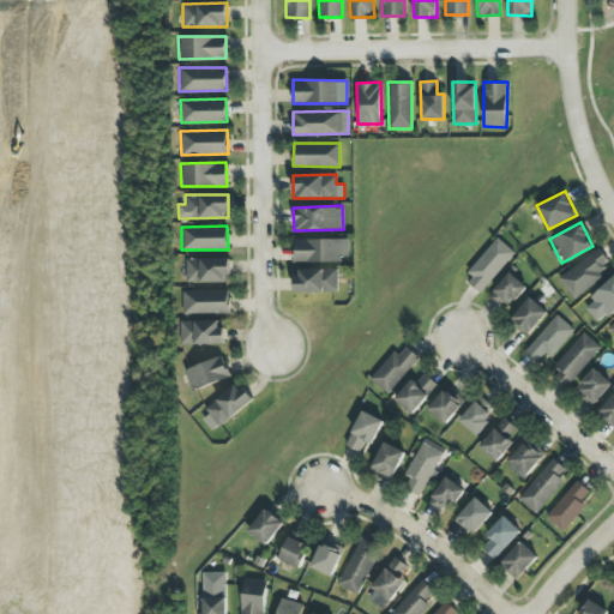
[(515,252),(498,238),(464,275),(481,290),(515,252)]
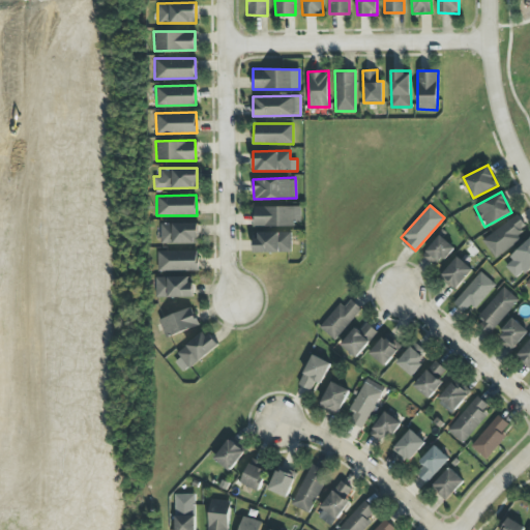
[(254,206),(254,226),(300,225),(300,206),(254,206)]
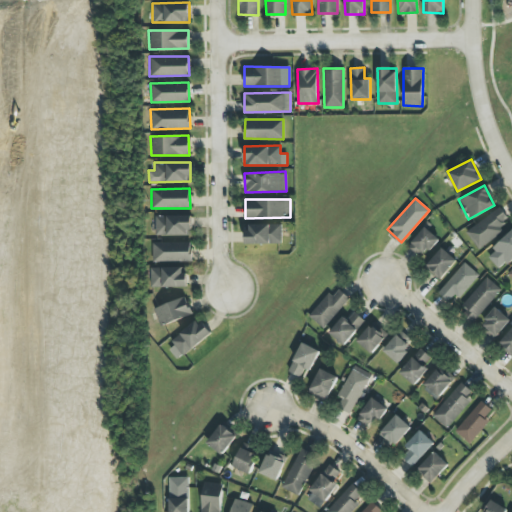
[(466,229),(477,248),(504,231),(500,224),(507,219),(501,208),(466,229)]
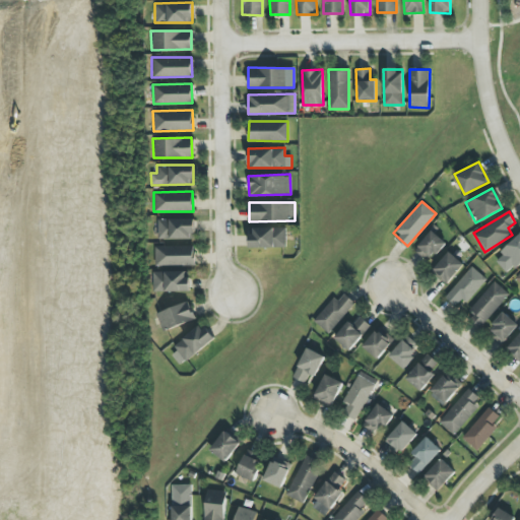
[(157,218),(157,239),(194,239),(195,218),(157,218)]
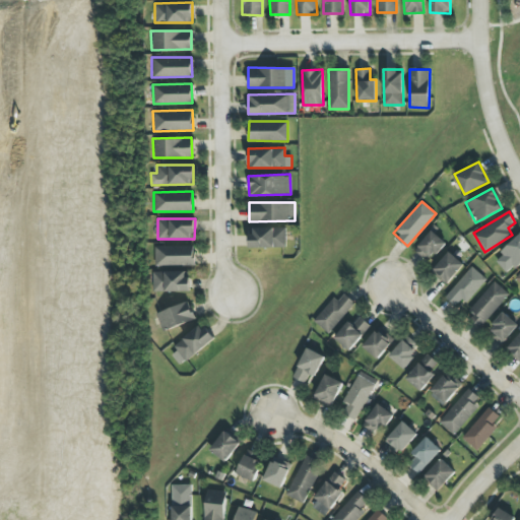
[(285,226),(250,228),(250,248),(285,247),(285,226)]
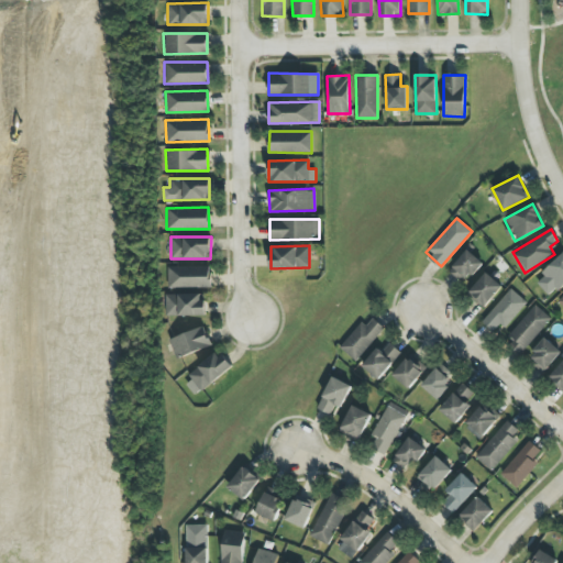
[(450,273),(461,279),(465,273),(473,277),(483,261),(464,249),(450,273)]
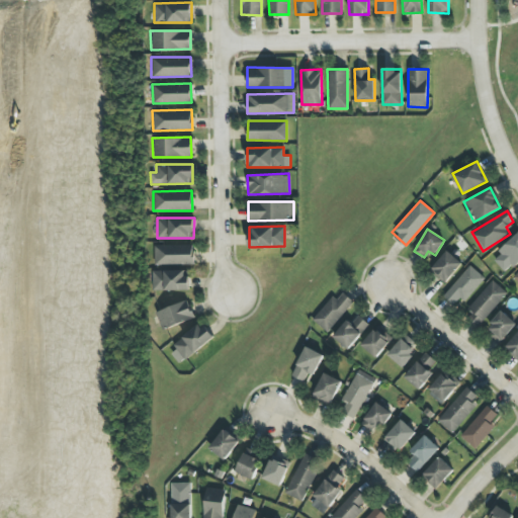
[(500,253),(494,260),(506,273),(517,261),(517,231),(498,251),(500,253)]
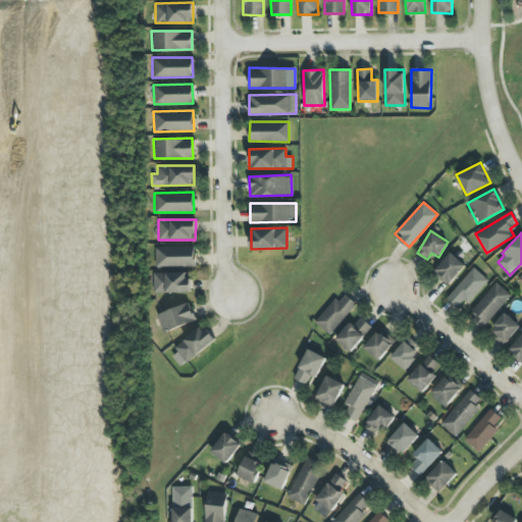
[(155,266),(195,267),(195,247),(155,246),(155,266)]
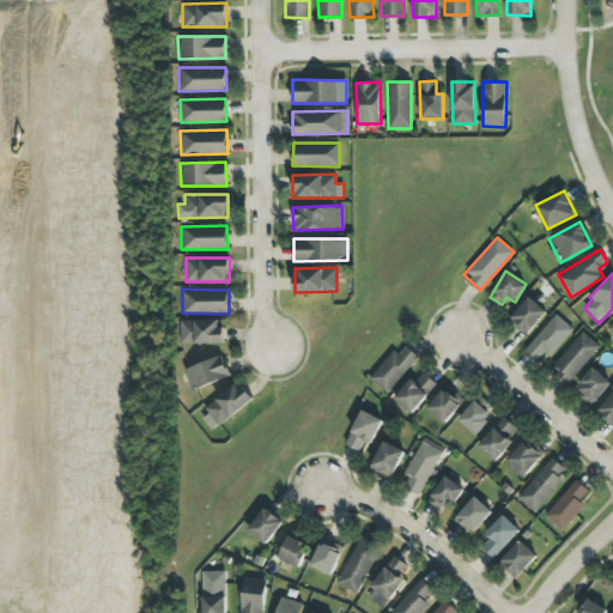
[(526,334),(547,313),(529,296),(509,317),(526,334)]
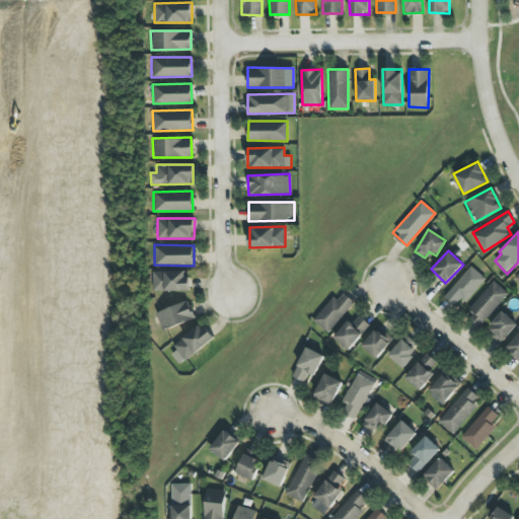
[(460,298),(464,301),(485,279),(470,266),(444,296),(454,305),(460,298)]
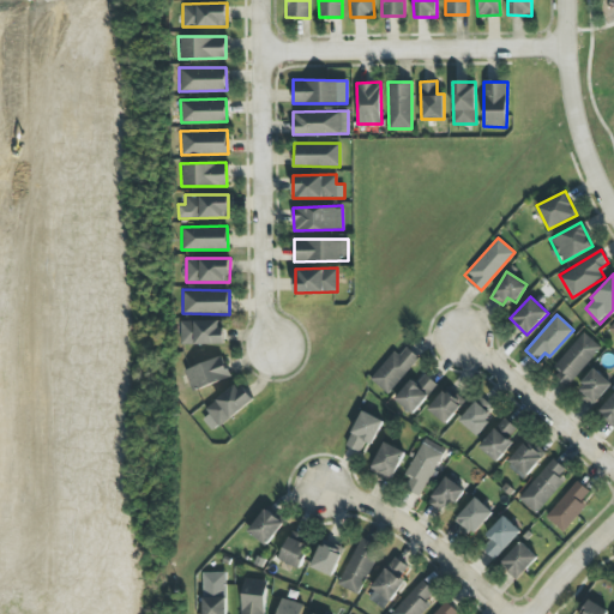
[(222,319),(180,320),(180,344),(222,343),(222,319)]
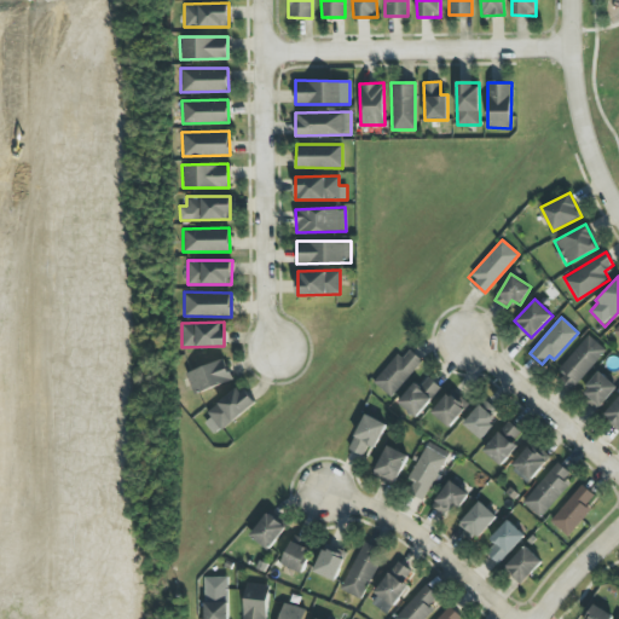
[(606,351),(588,335),(554,372),(571,388),(606,351)]
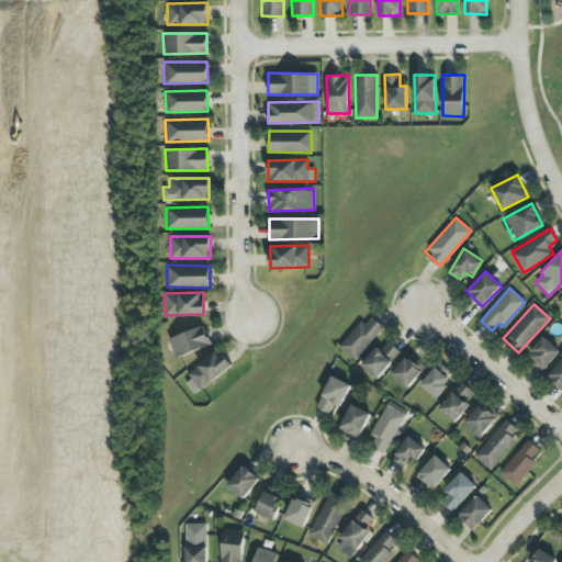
[(364,325),(360,321),(338,347),(355,360),(383,326),(371,317),(364,325)]
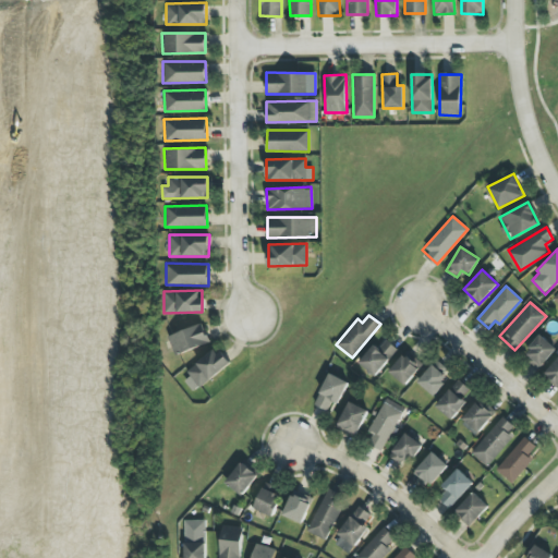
[(209,342),(202,323),(167,336),(174,355),(209,342)]
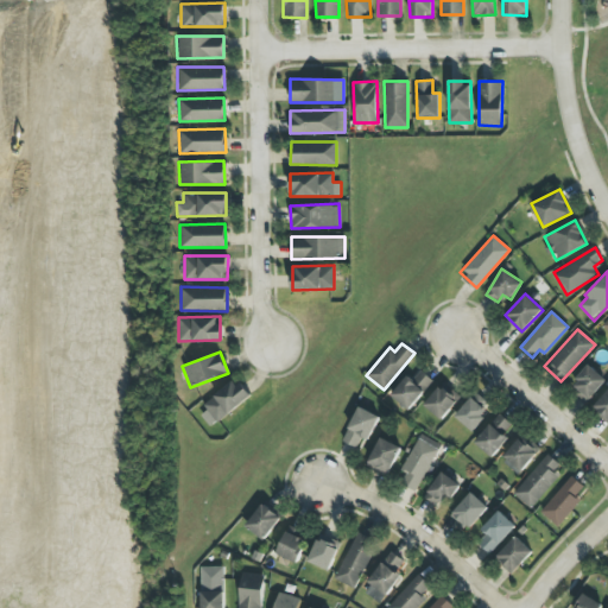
[(587,404),(606,378),(588,365),(569,391),(587,404)]
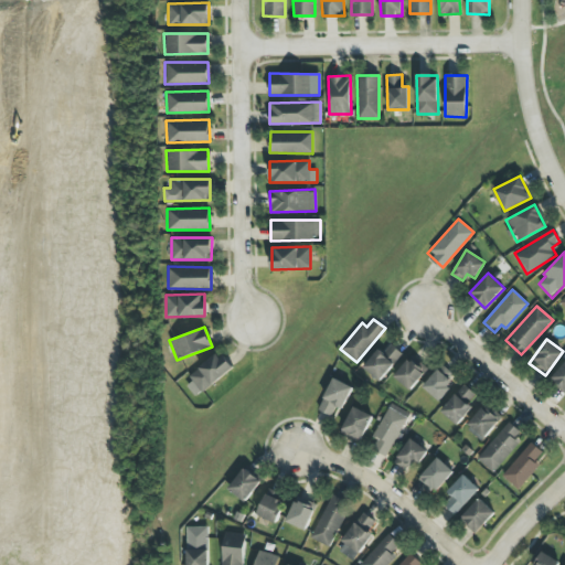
[(363,368),(381,381),(402,352),(390,343),(384,351),(379,347),(363,368)]
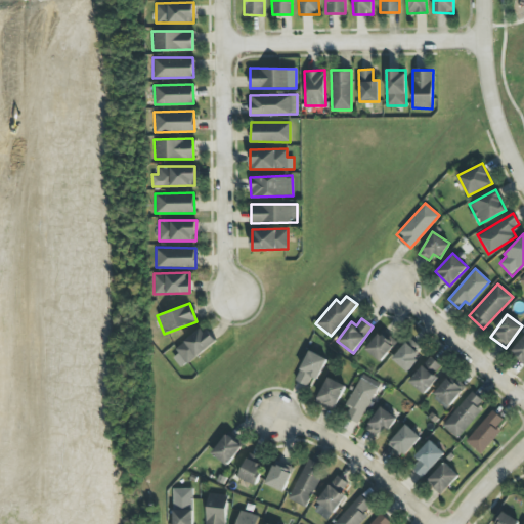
[(204,325),(175,348),(187,363),(215,341),(204,325)]
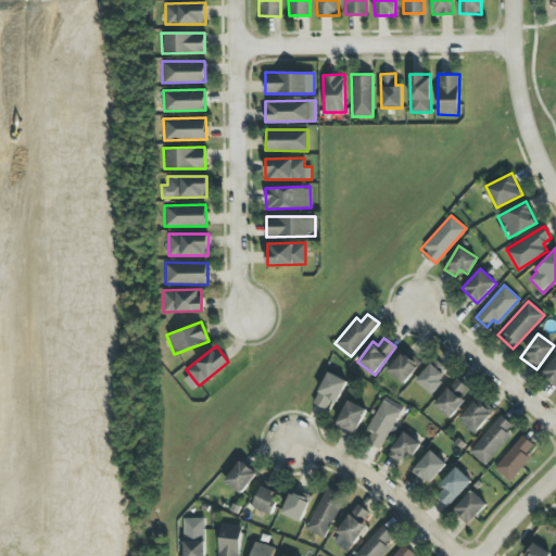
[(403,383),(418,365),(402,352),(387,370),(403,383)]
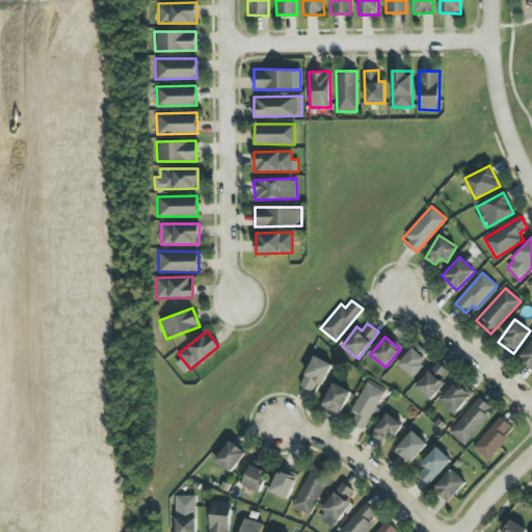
[(531,340),(517,356),(531,369),(531,340)]
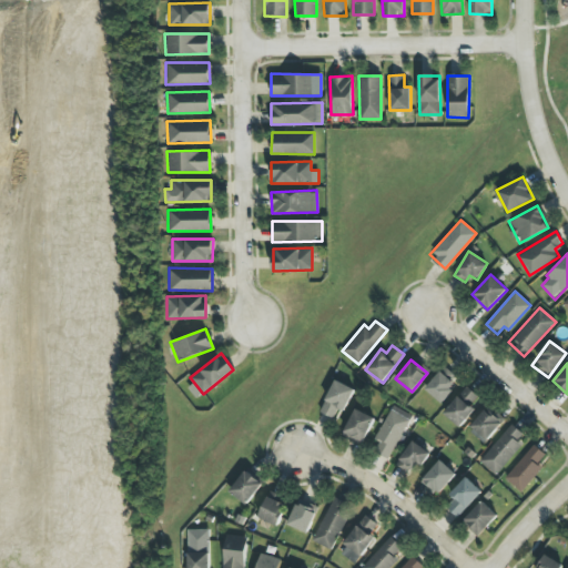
[(439,402),(456,384),(440,371),(425,388),(439,402)]
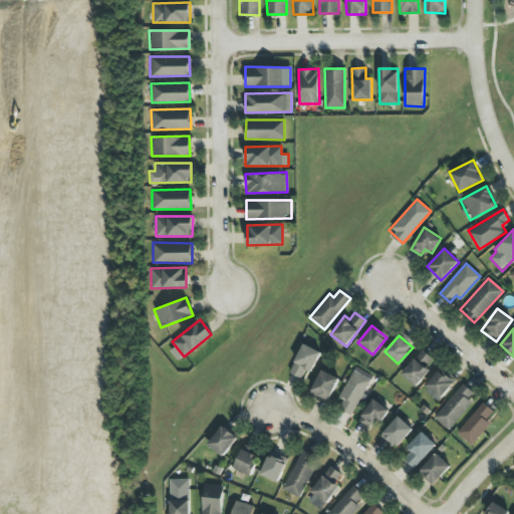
[(289,372),(301,378),(305,368),(311,371),(320,352),(303,343),(289,372)]
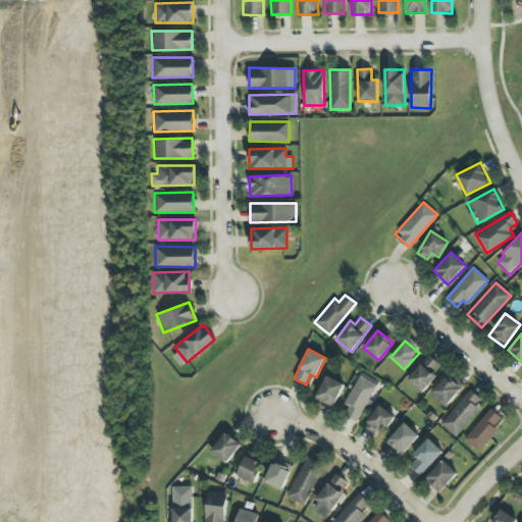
[(420,392),(442,367),(429,355),(407,379),(420,392)]
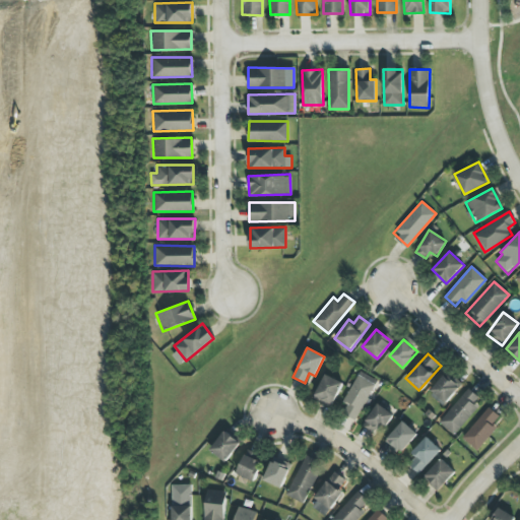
[(374,378),(355,371),(340,413),(359,419),(374,378)]
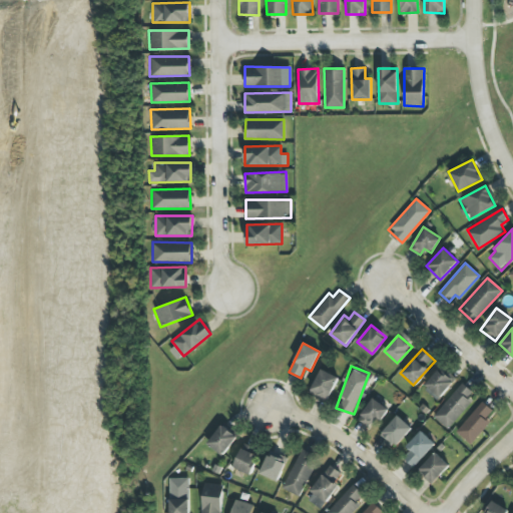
[(338,377),(321,369),(310,392),(328,400),(338,377)]
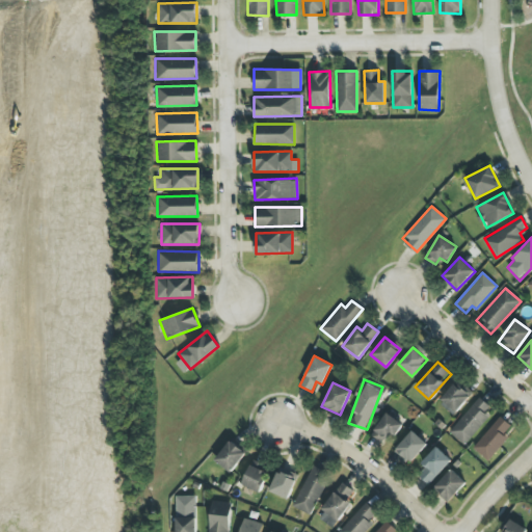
[(452,415),(470,396),(456,382),(439,402),(452,415)]
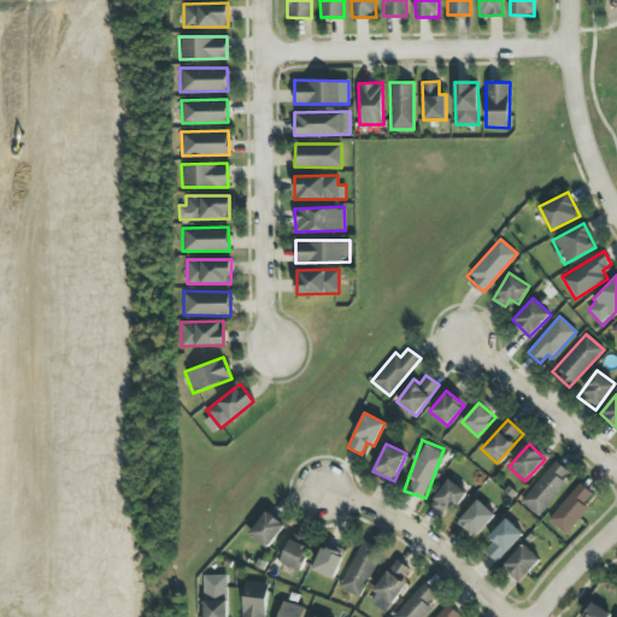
[(521,500),(536,515),(571,475),(556,460),(521,500)]
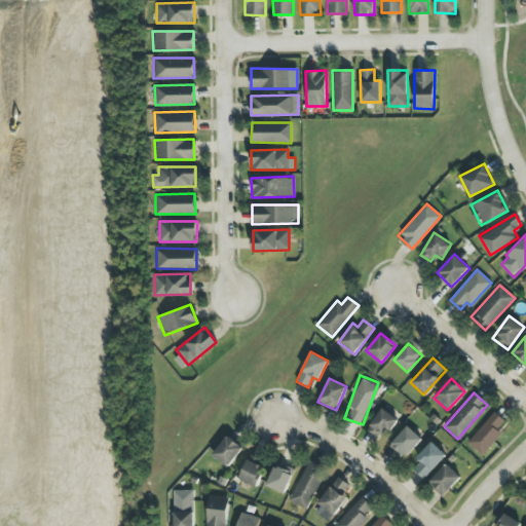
[(366,429),(381,440),(397,418),(381,408),(366,429)]
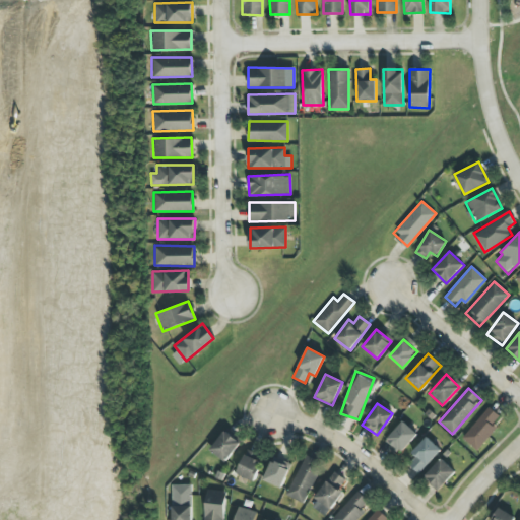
[(499,415),(488,406),(462,438),(476,451),(497,427),(493,424),(499,415)]
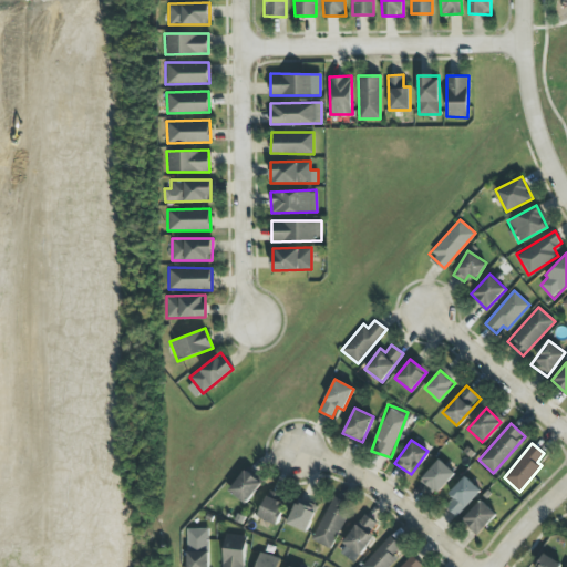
[(455,473),(439,459),(419,480),(435,495),(455,473)]
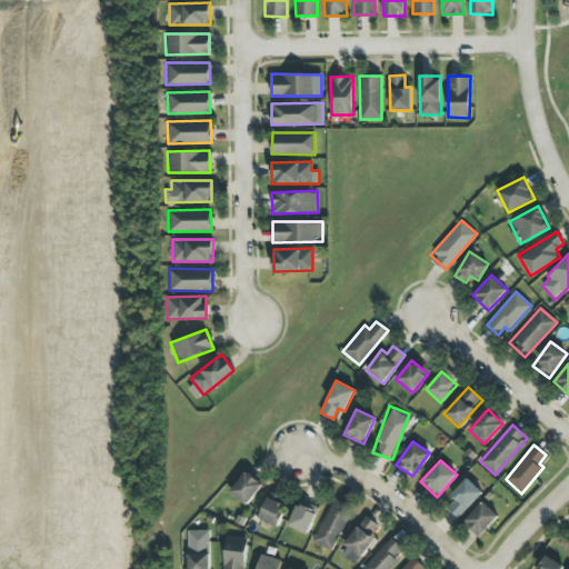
[(262,483),(246,470),(229,491),(247,505),(262,483)]
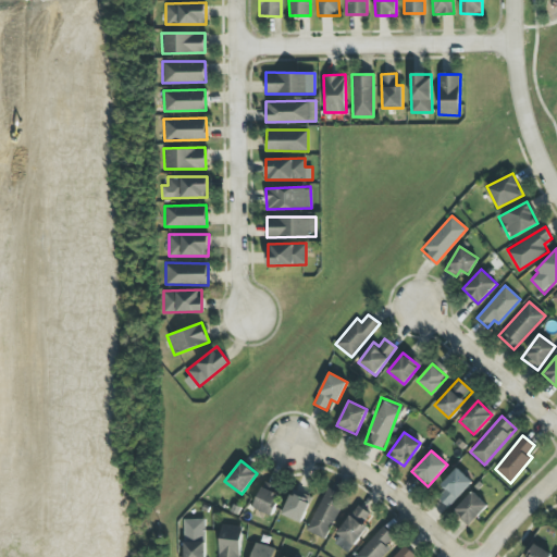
[(448,507),(472,482),(456,467),(440,485),(445,490),(437,497),(448,507)]
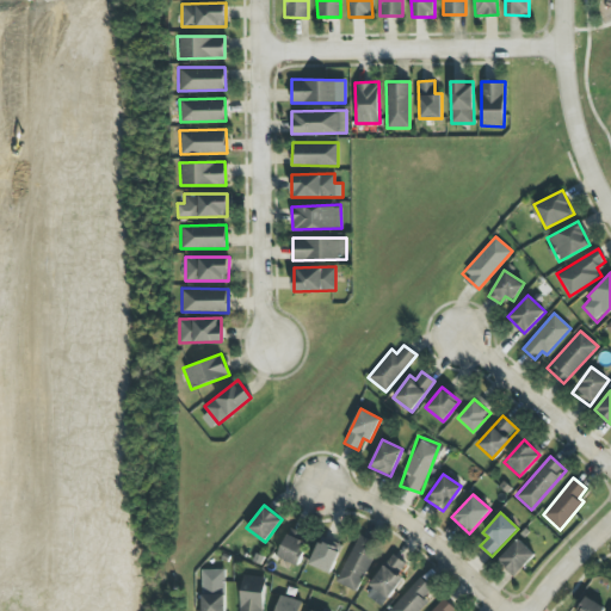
[(277,556),(296,565),(309,537),(290,528),(277,556)]
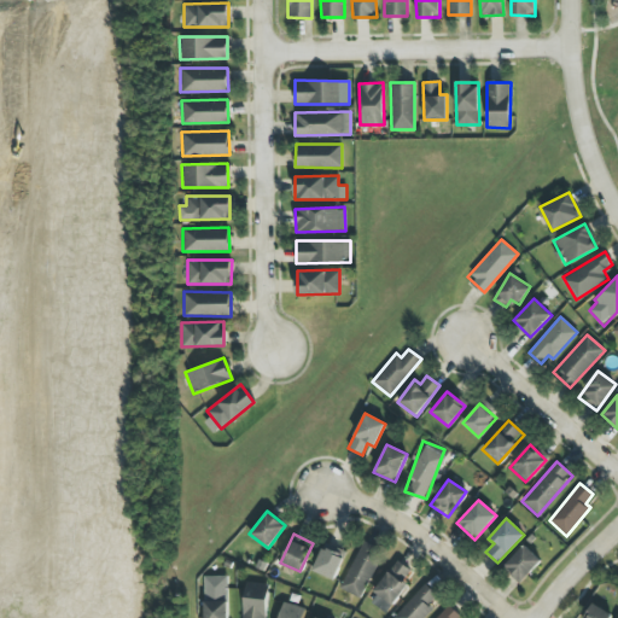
[(361,598),(380,548),(361,540),(340,589),(361,598)]
